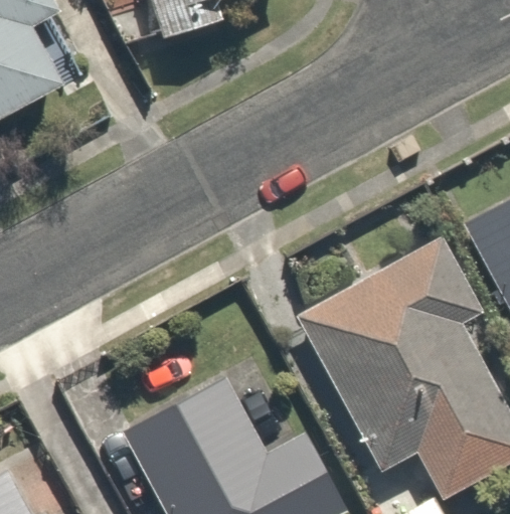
[(52,0),(0,0),(0,130),(68,95),(32,27),(59,12),(52,0)]
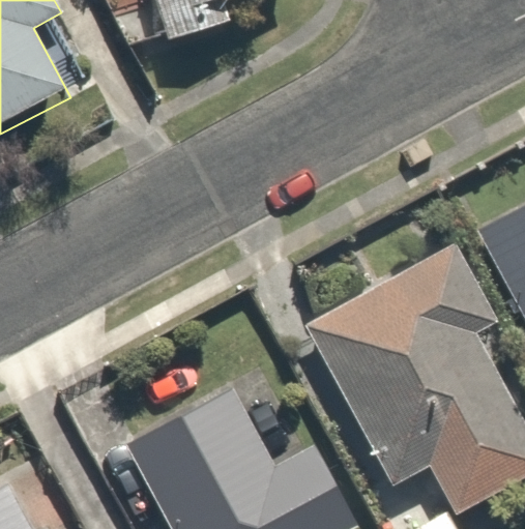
[(154,0),(169,38),(228,22),(219,0),(154,0)]
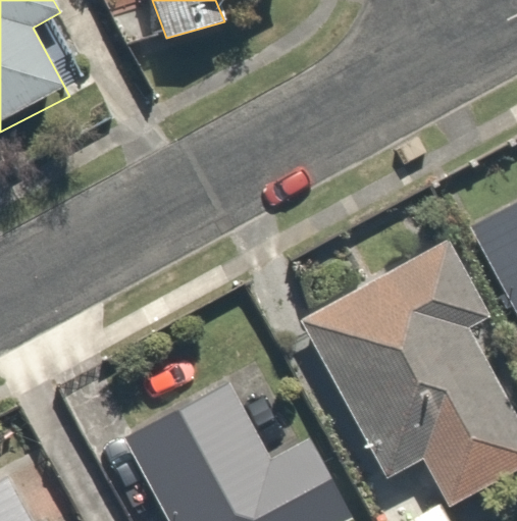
[(516,196),(459,230),(516,327),(516,196)]
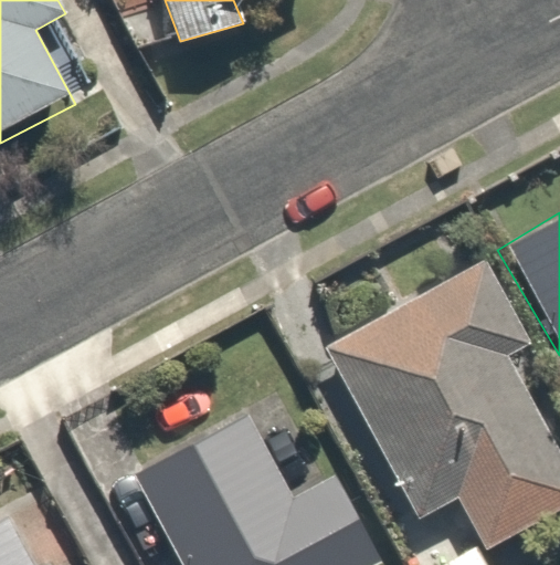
[(534,346),(486,255),(326,339),(412,505),(452,484),(484,545),(559,505),(559,461),(507,361),(534,346)]
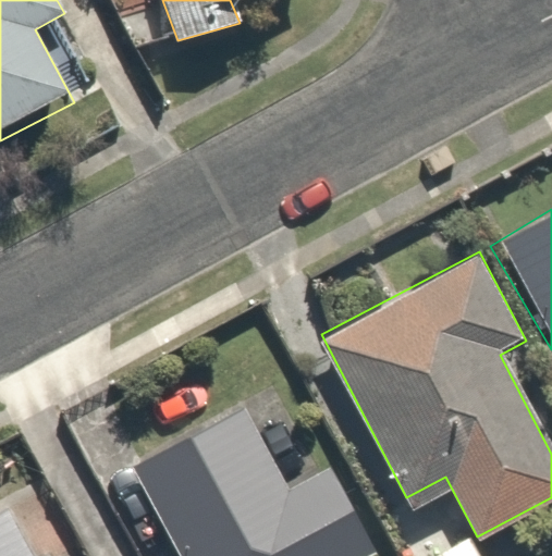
[(242,411),(135,467),(181,555),(377,555),(332,470),(285,495),(242,411)]
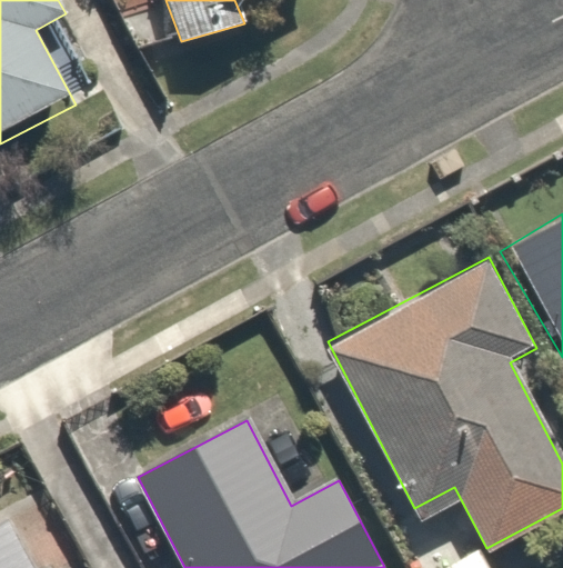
[(414,515),(380,538),(399,567),(484,567),(462,532),(438,549),(414,515)]
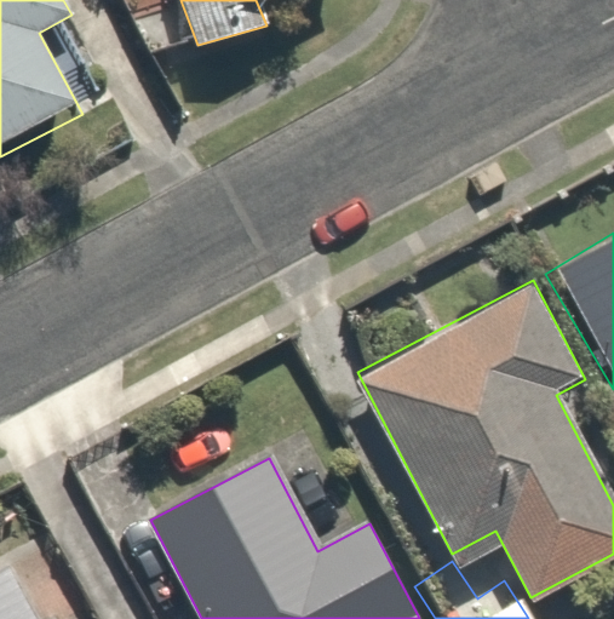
[(34,618),(6,565),(0,568),(0,618),(34,618)]
